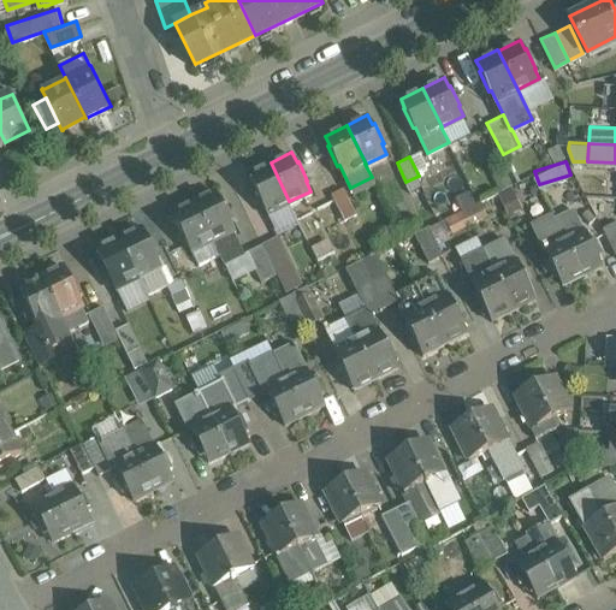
[(271,163),(248,173),(253,183),(252,184),(261,203),(262,202),(267,212),(289,201),(271,163)]
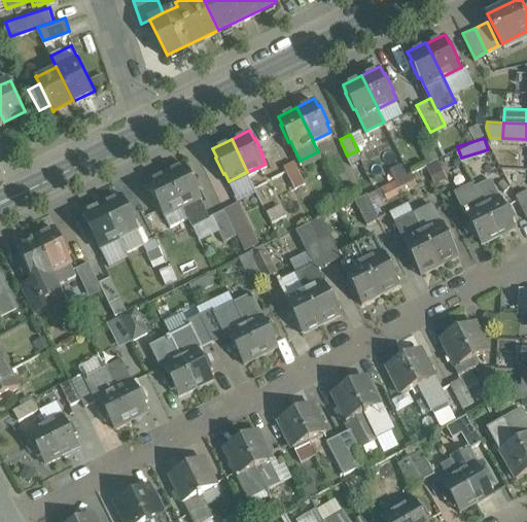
[(293,158),(283,164),(294,185),(305,180),(293,158)]
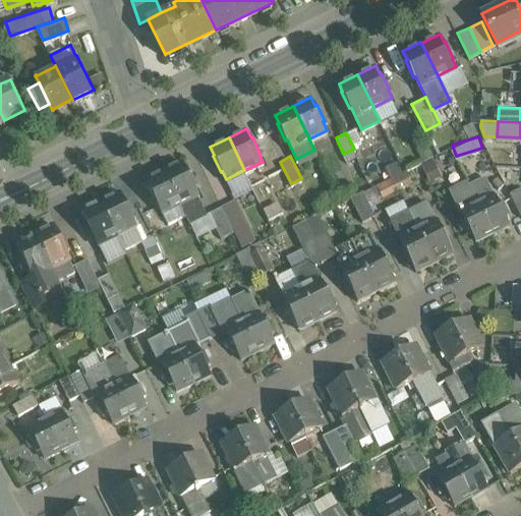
[(182,160),(165,169),(180,203),(190,221),(205,214),(195,195),(199,193),(194,184),(196,184),(188,168),(186,168),(182,160)]
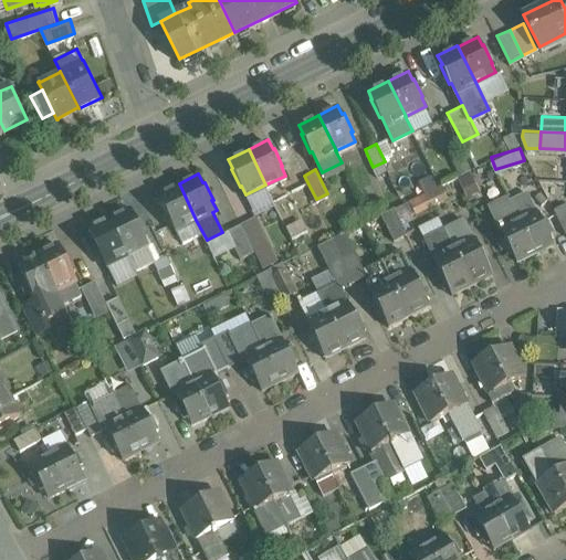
[(441,182),(426,190),(431,202),(448,194),(441,182)]
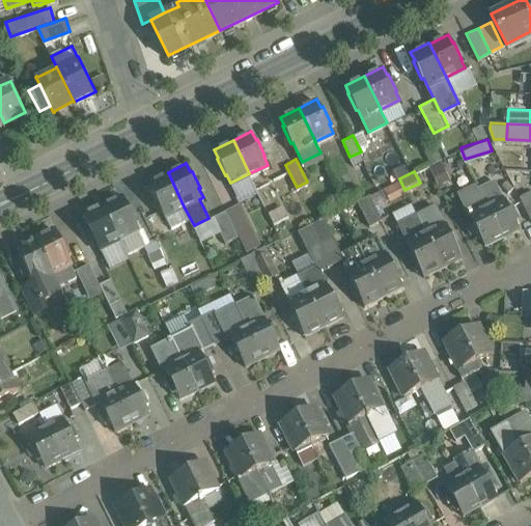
[(168,172),(149,182),(154,190),(151,191),(160,208),(162,206),(166,215),(184,206),(168,172)]
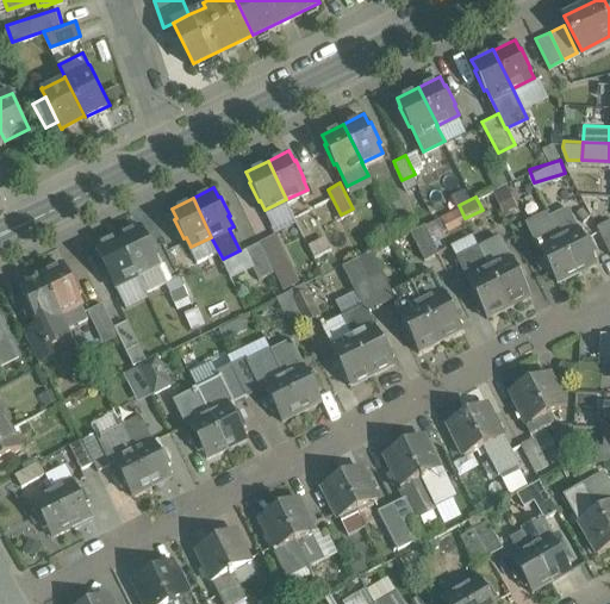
[(459,205),(441,213),(447,226),(465,218),(459,205)]
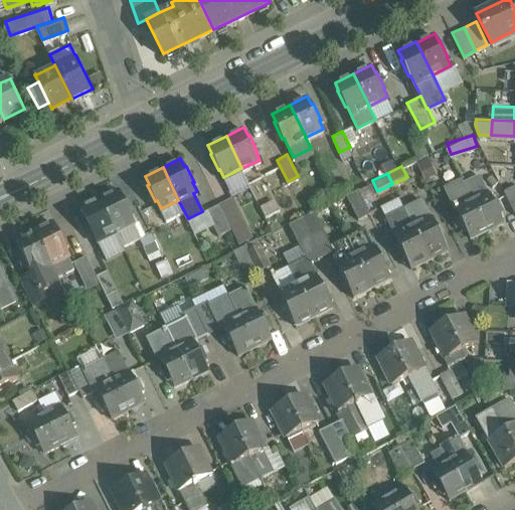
[(464,181),(473,198),(472,199),(487,227),(503,219),(499,211),(503,209),(497,197),(493,199),(480,173),(464,181)]
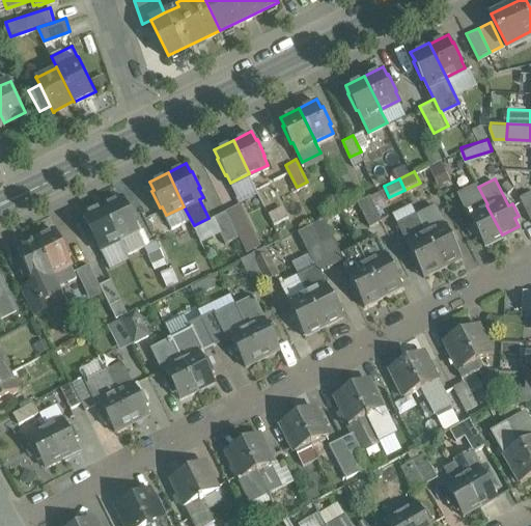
[(487,204),(478,187),(476,183),(457,192),(468,212),(469,211),(474,222),(470,223),(477,237),(480,234),(484,244),(502,234),(486,205),(487,204)]
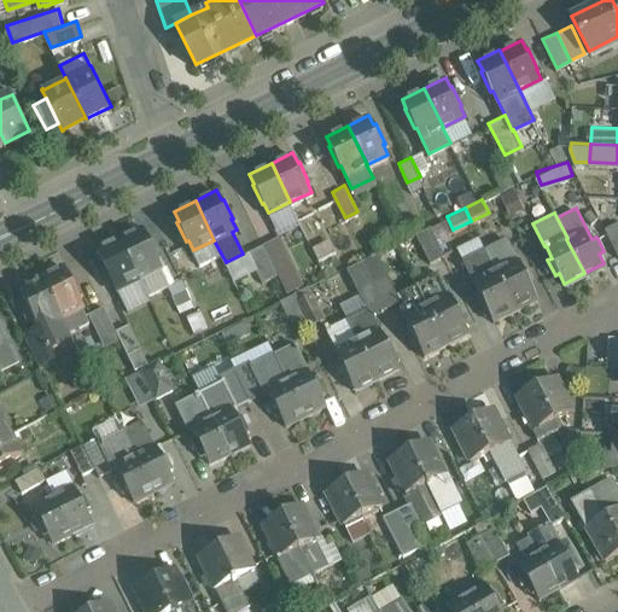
[(413,216),(396,225),(401,234),(418,227),(413,216)]
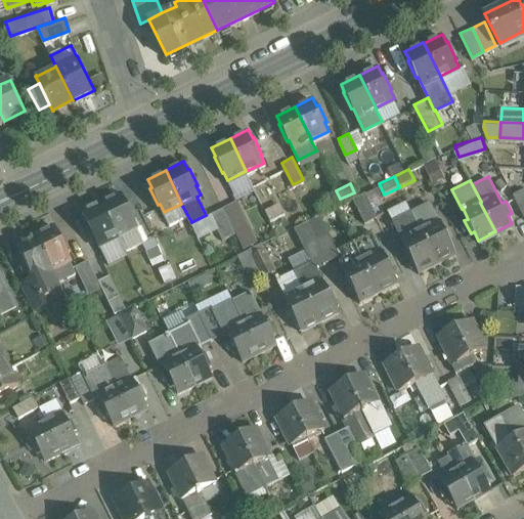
[(523,186),(513,192),(523,215),(523,186)]
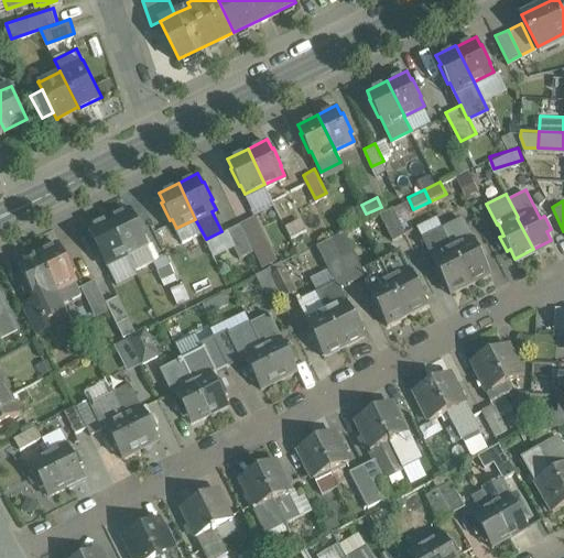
[(361,205),(343,214),(348,225),(367,216),(366,214),(361,205)]
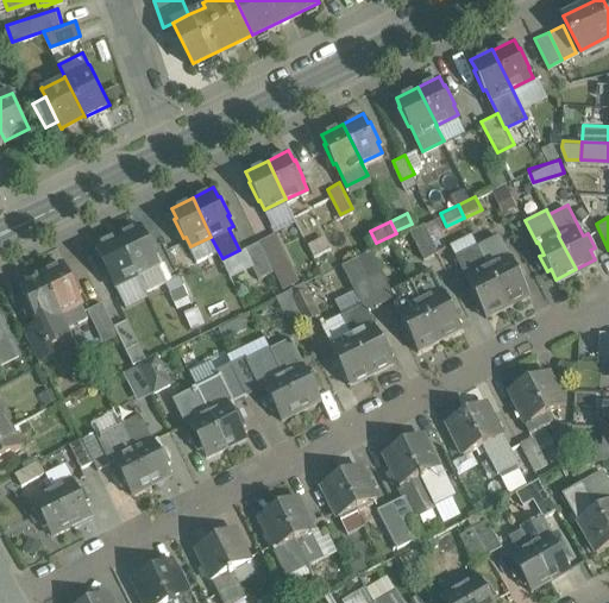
[(424,221),(410,227),(424,256),(438,249),(424,221)]
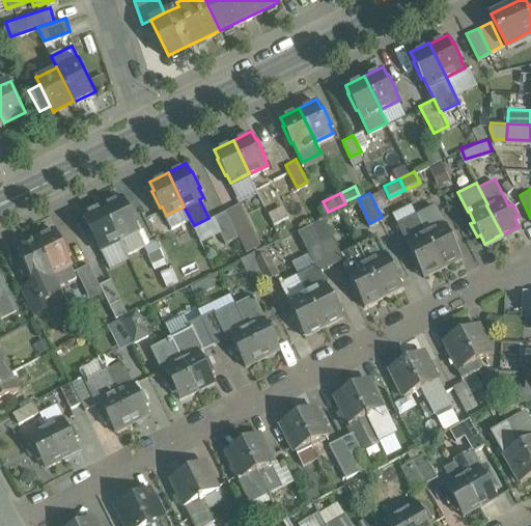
[(120,196),(102,204),(118,239),(137,229),(134,221),(135,220),(127,203),(126,204),(120,196)]
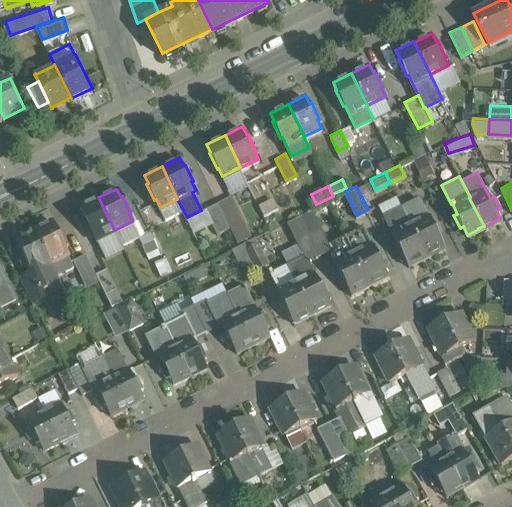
[(429,213),(420,196),(402,205),(427,255),(445,246),(441,238),(442,237),(434,220),(433,221),(429,213)]
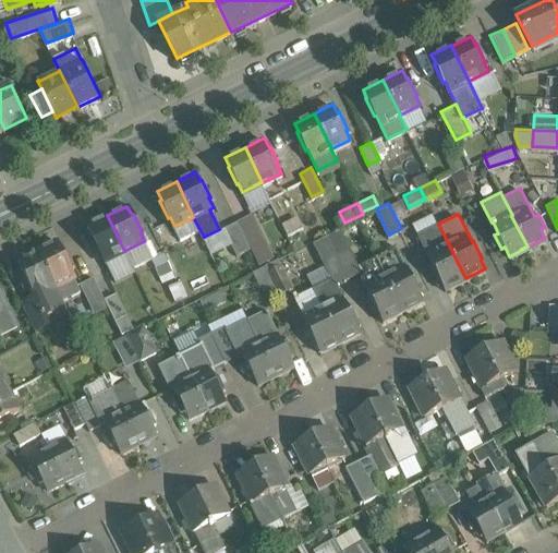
[(107,215),(88,225),(93,233),(91,235),(99,252),(101,251),(106,260),(124,251),(107,215)]
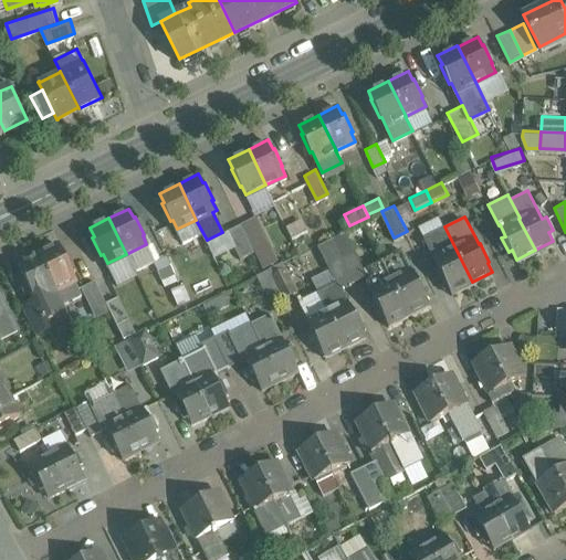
[(241,222),(228,229),(241,256),(254,250),(241,222)]
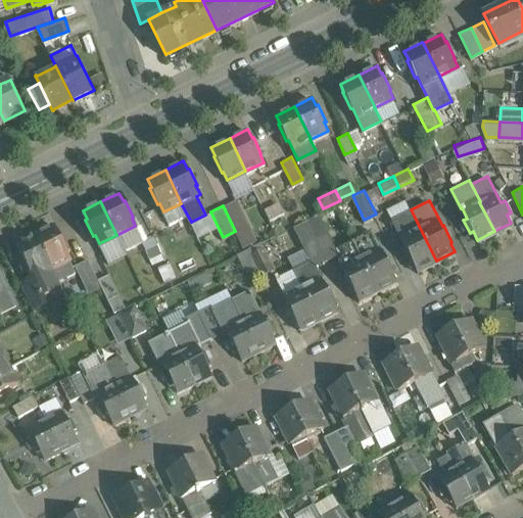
[(436,261),(411,209),(392,219),(401,236),(400,237),(405,245),(403,245),(412,263),(414,262),(418,270),(436,261)]
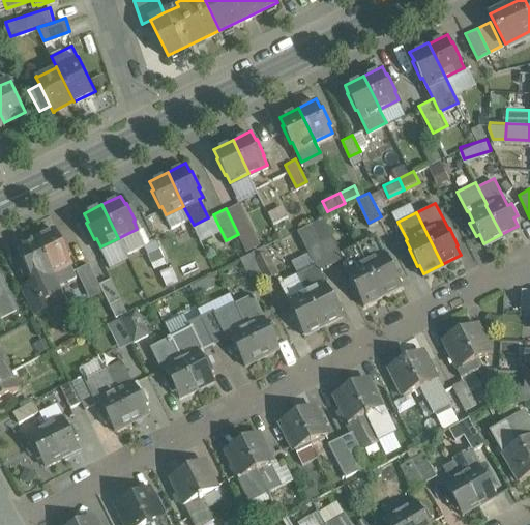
[(344,256),(323,214),(310,222),(330,262),(344,256)]
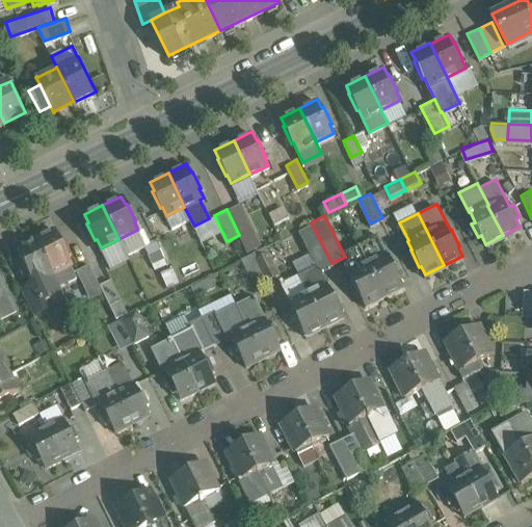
[(331,263),(311,222),(298,229),(316,264),(318,263),(321,268),(331,263)]
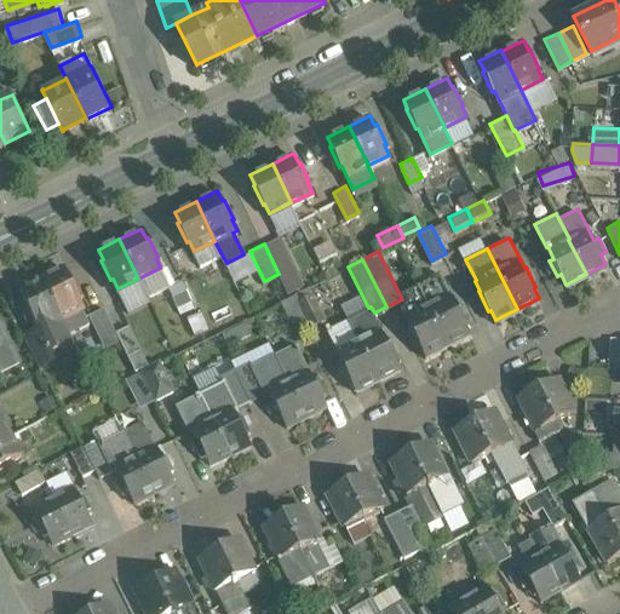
[(69,275),(64,265),(42,276),(69,331),(90,321),(86,314),(82,305),(84,305),(79,294),(81,294),(72,274),(69,275)]
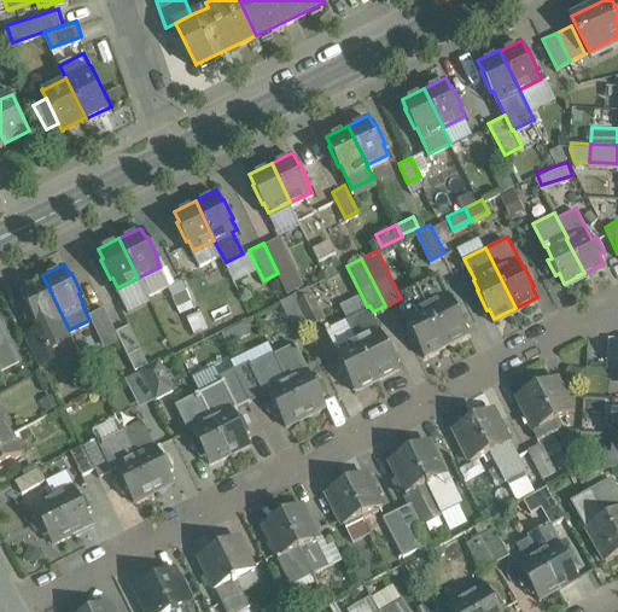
[(454,301),(438,272),(417,283),(447,343),(470,332),(465,322),(466,321),(456,299),(454,301)]
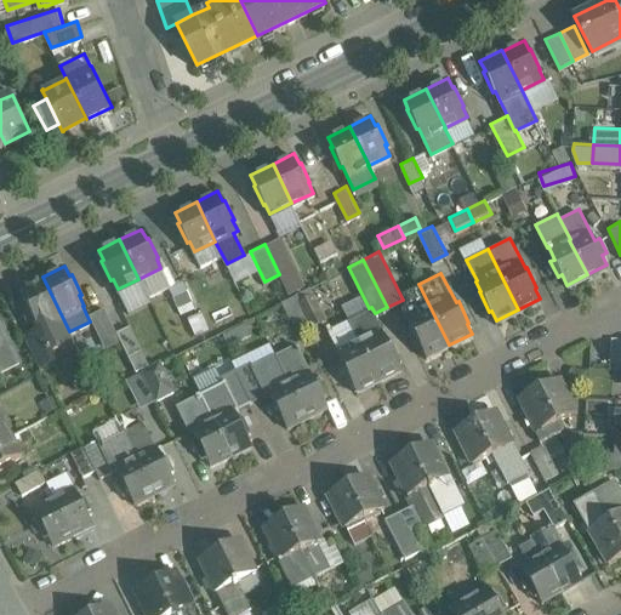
[(69,331),(43,277),(20,288),(24,297),(23,299),(33,319),(35,318),(39,328),(50,351),(52,349),(73,339),(69,331)]
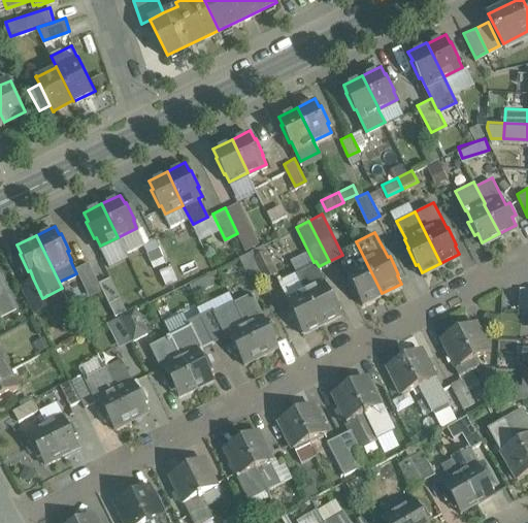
[(382,293),(356,241),(343,248),(348,254),(342,261),(350,275),(349,276),(357,295),(359,294),(363,302),(382,293)]
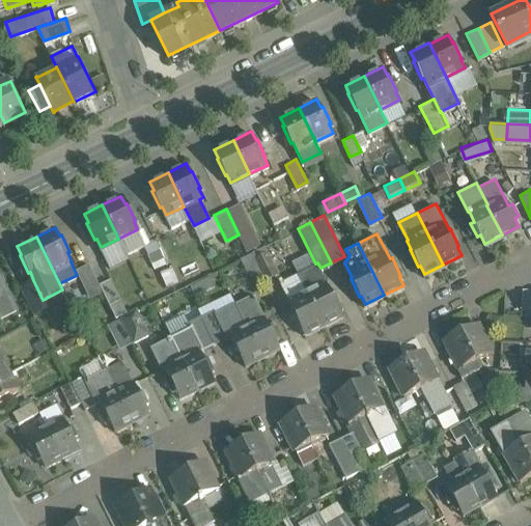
[(268,249),(256,255),(268,278),(279,272),(268,249)]
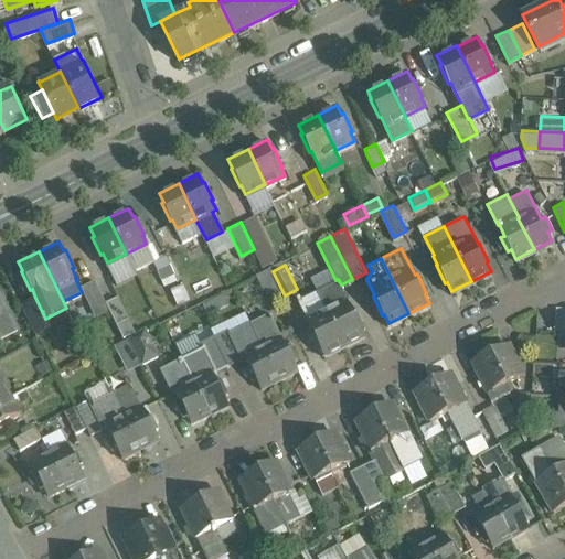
[(95,278),(81,285),(93,309),(107,302),(95,278)]
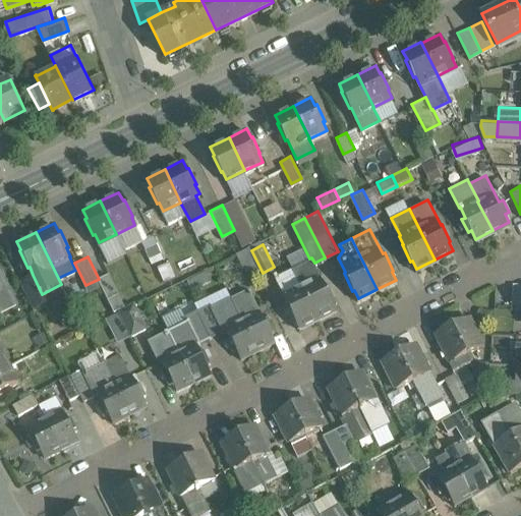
[(314,263),(311,258),(309,259),(293,267),(301,285),(301,284),(319,318),(338,308),(333,300),(335,299),(326,282),(325,283),(314,263)]
